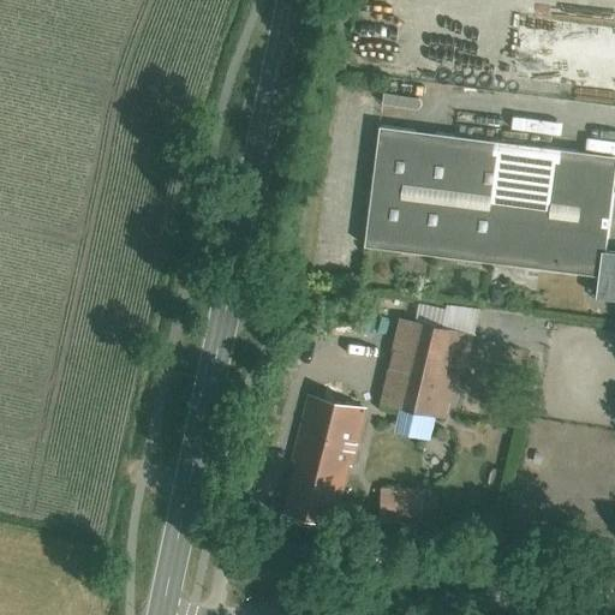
[(514,78),(614,90),(614,27),(521,16),(514,78)]
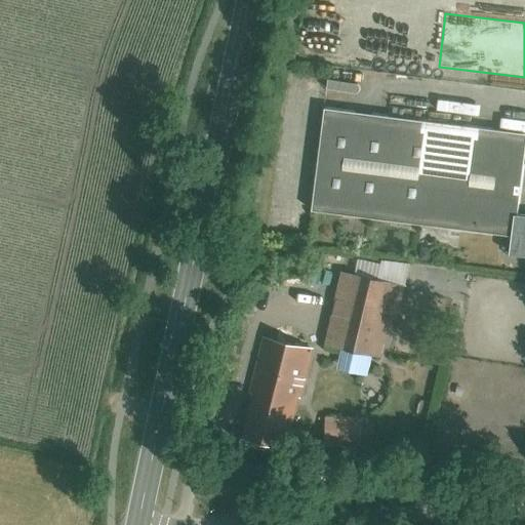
[(524,135),(524,132),(324,108),(311,211),(513,236),(515,215),(524,135)]
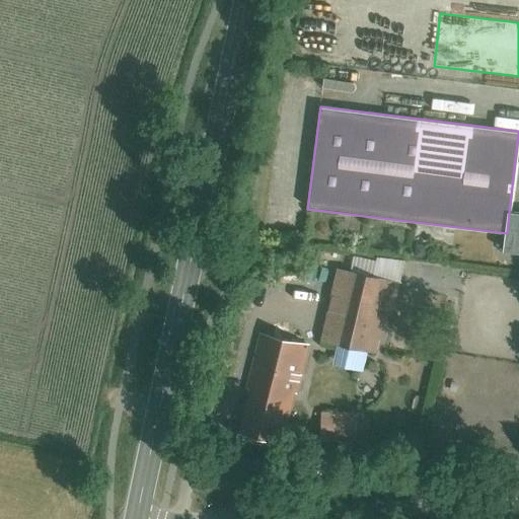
[(504,253),(518,254),(518,214),(509,213),(507,233),(504,253)]
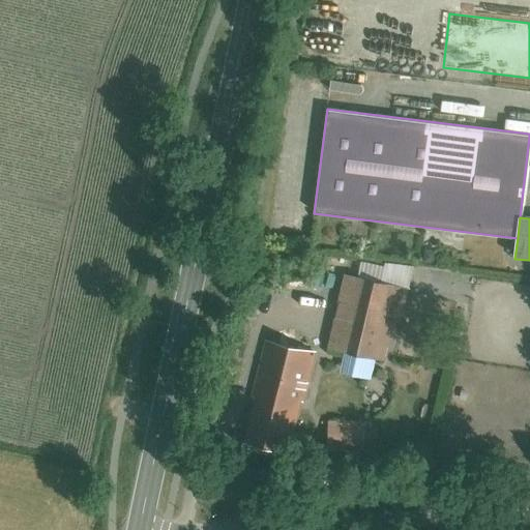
[(399,289),(345,275),(325,350),(379,364),(399,289)]
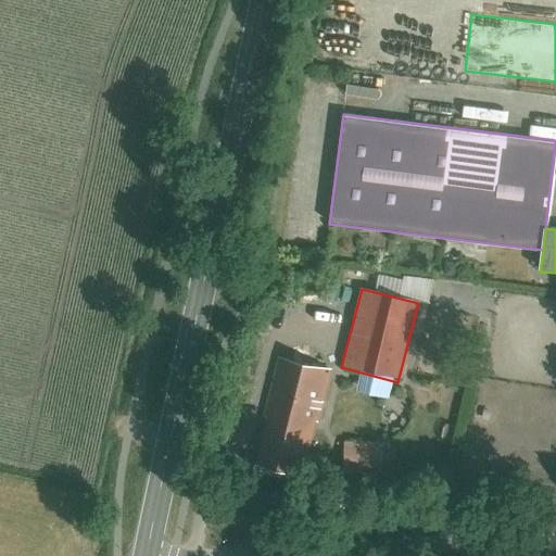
[(325,371),(269,359),(248,457),(303,469),(325,371)]
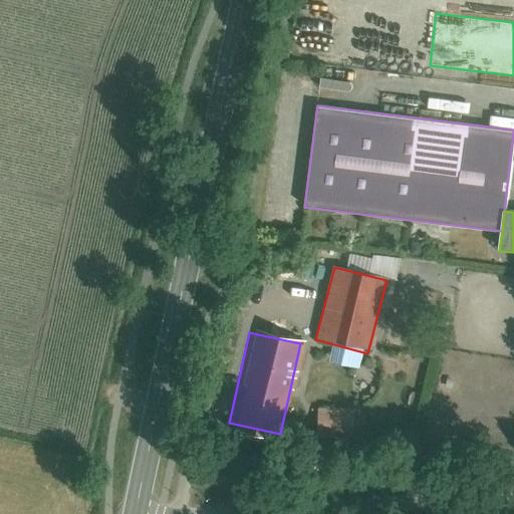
[(348,409),(316,409),(316,439),(348,439),(348,409)]
